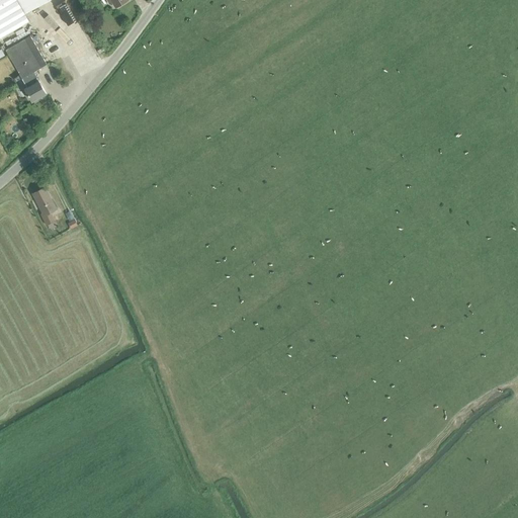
[(0,0),(0,36),(29,20),(24,13),(25,12),(17,0),(0,0)]
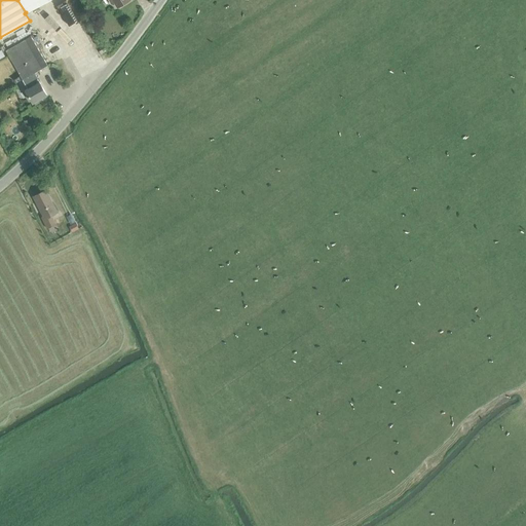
[(17,0),(26,12),(47,0),(17,0)]
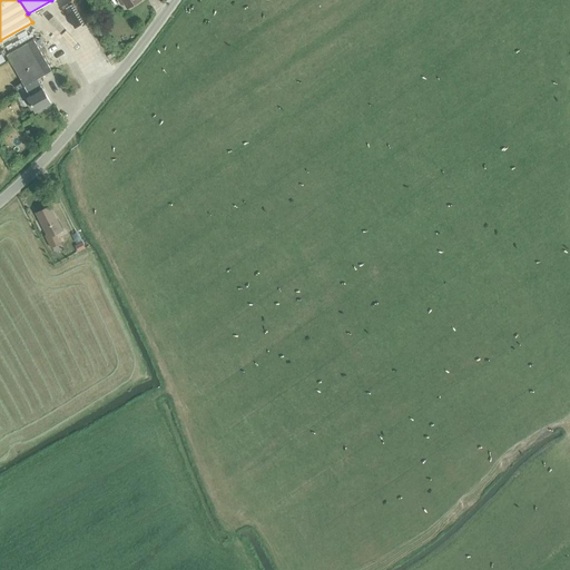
[(20,79),(25,87),(37,79),(51,71),(41,53),(33,39),(6,55),(15,70),(20,79)]
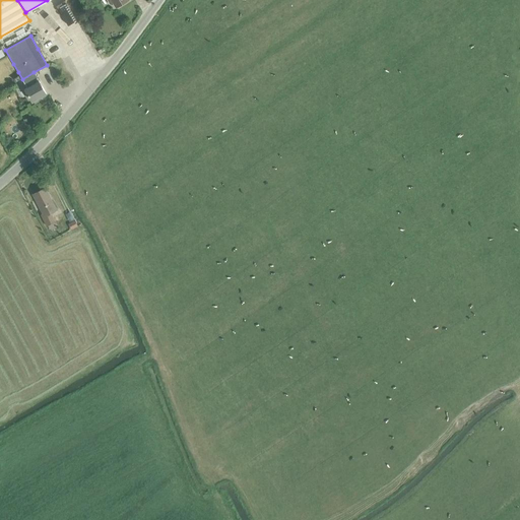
[(43,87),(39,80),(37,77),(34,72),(22,79),(27,87),(24,88),(33,102),(46,94),(43,87)]
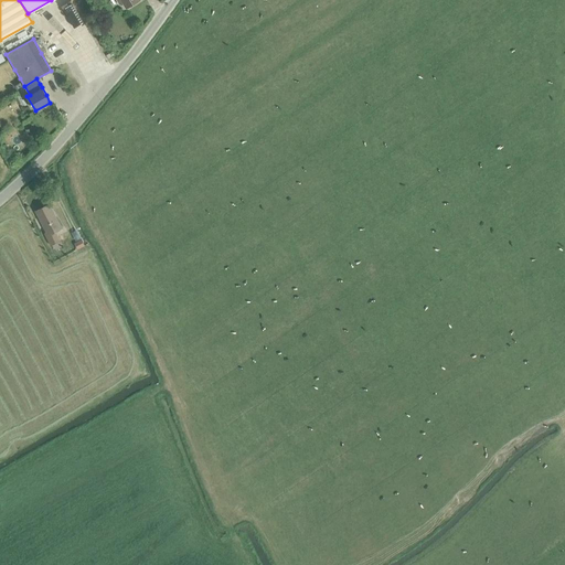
[(45,236),(50,246),(60,241),(55,232),(62,228),(50,204),(35,212),(48,235),(45,236)]
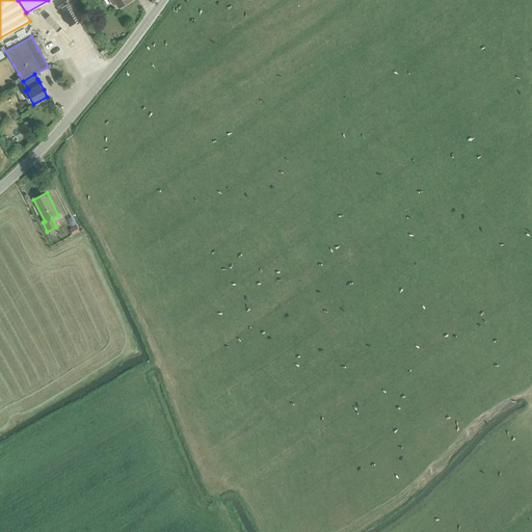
[(77,225),(70,230),(72,235),(79,231),(77,225)]
